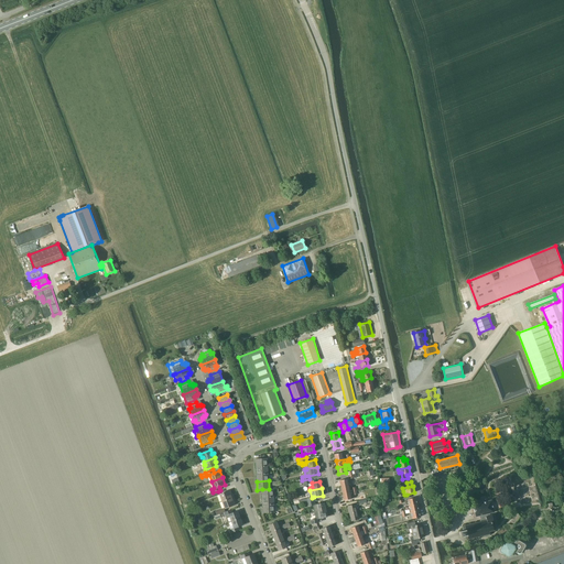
[(221,501),(232,497),(231,495),(232,494),(230,490),(219,495),(221,501)]
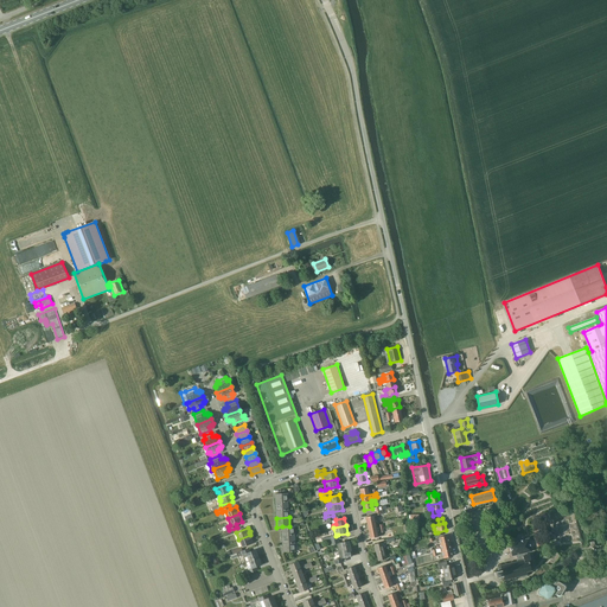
[(378,537),(377,534),(384,532),(383,529),(369,531),(370,538),(378,537)]
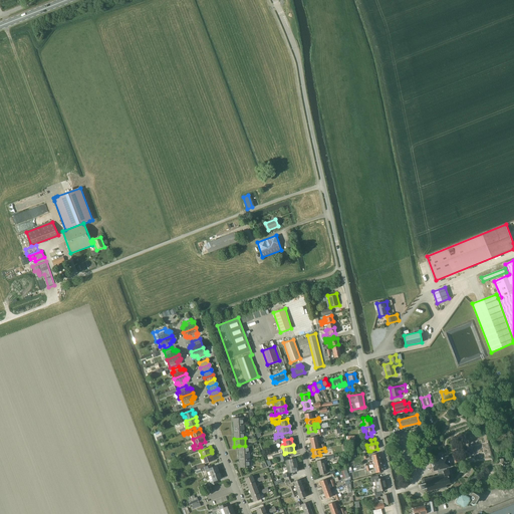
[(212,453),(202,457),(205,463),(215,459),(213,456),(212,453)]
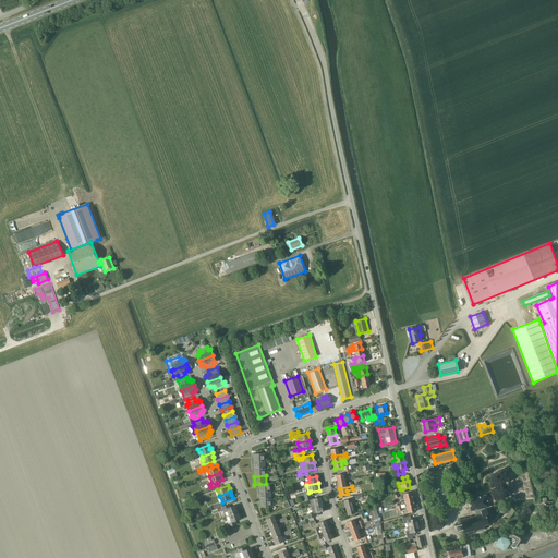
[(405,501),(413,499),(411,492),(403,494),(405,501)]
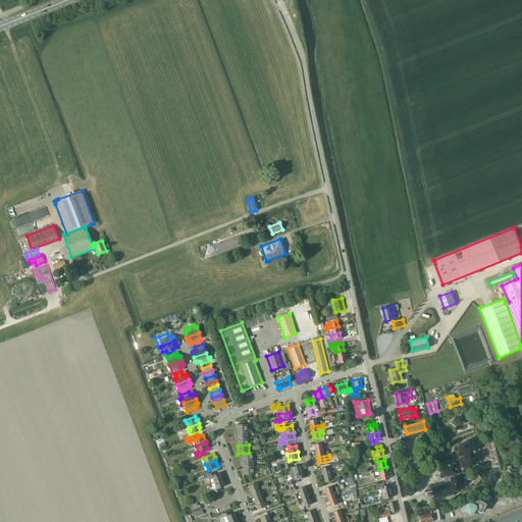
[(428,490),(426,491),(427,497),(432,496),(433,499),(448,496),(449,497),(454,496),(454,494),(454,493),(454,491),(458,491),(456,483),(457,483),(455,476),(454,476),(453,475),(457,474),(455,463),(436,467),(439,478),(447,476),(448,480),(445,481),(445,483),(430,486),(430,487),(429,487),(428,489),(428,490)]
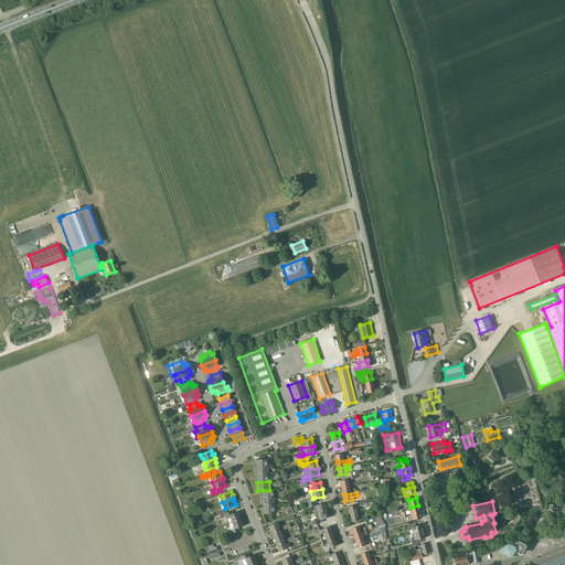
[(275,504),(263,505),(264,514),(275,513),(275,504)]
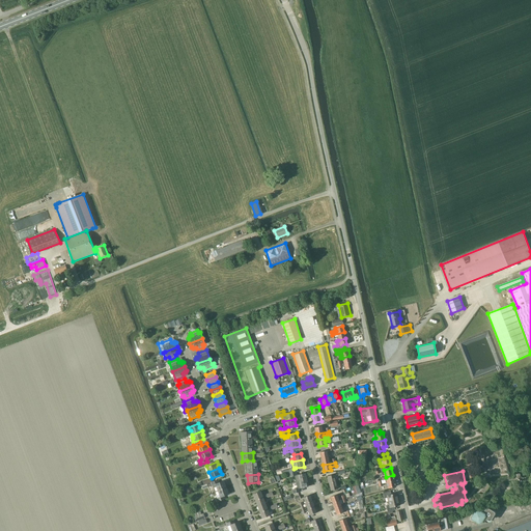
[(329,483),(337,481),(335,474),(327,476),(329,483)]
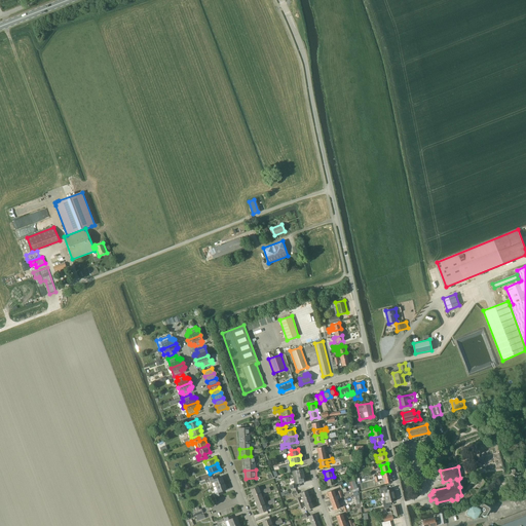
[(211,477),(209,478),(210,481),(211,483),(212,483),(214,482),(216,486),(224,483),(222,476),(217,478),(216,475),(211,477)]
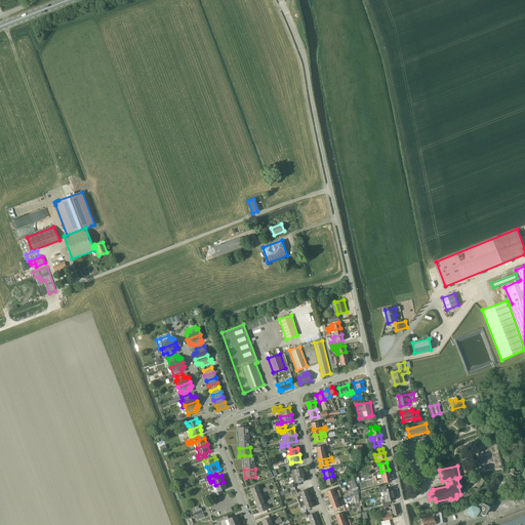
[(293,483),(296,483),(305,481),(304,475),(295,476),(292,477),(293,483)]
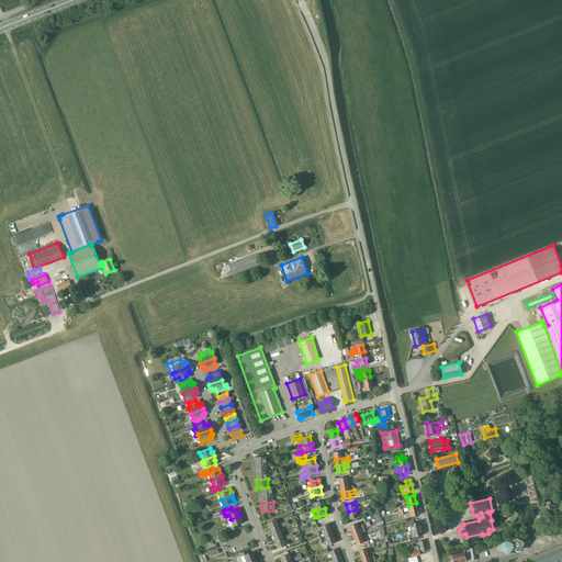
[(357,509),(348,512),(350,519),(358,517),(357,509)]
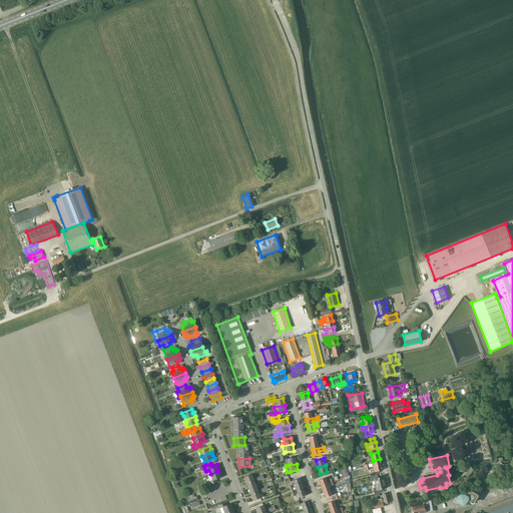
[(218,471),(210,474),(212,480),(208,482),(209,485),(217,482),(216,479),(221,477),(218,471)]
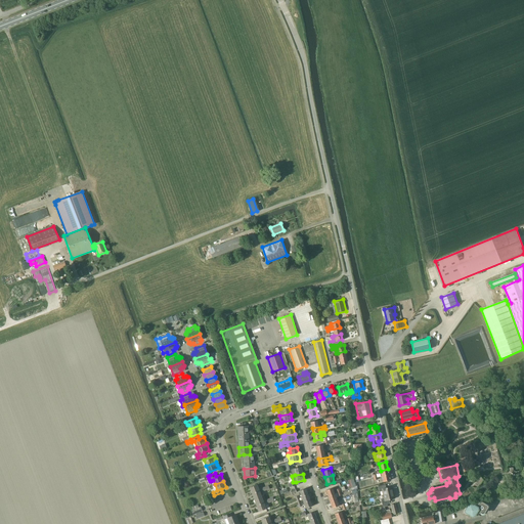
[(258,484),(250,487),(252,493),(260,490),(262,490),(261,487),(259,488),(258,484)]
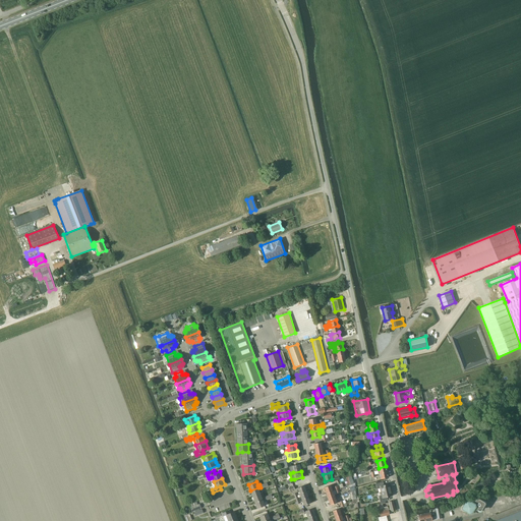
[(381,491),(391,489),(390,483),(384,484),(384,481),(375,483),(378,489),(380,488),(381,491)]
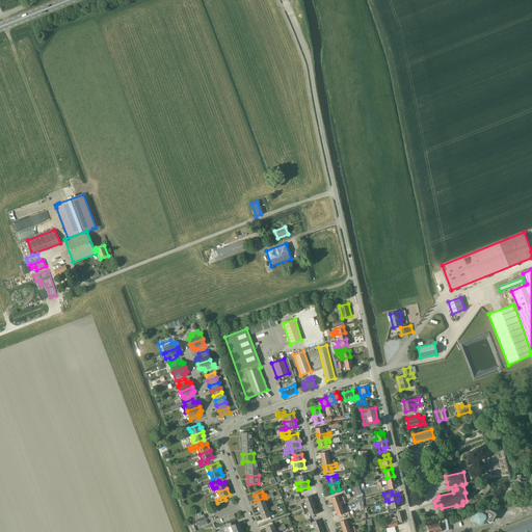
[(307,505),(313,503),(311,496),(303,499),(307,505)]
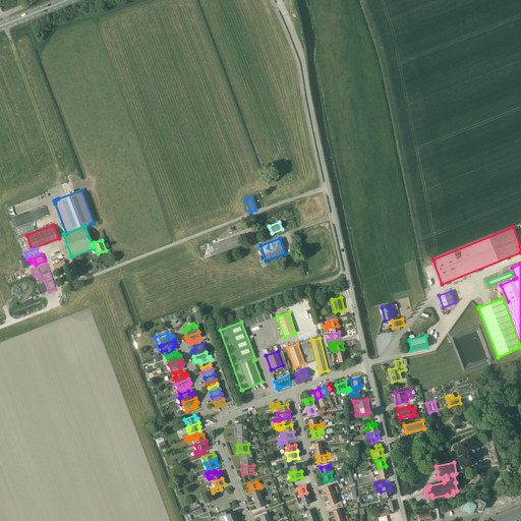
[(252,497),(261,494),(258,487),(250,490),(252,497)]
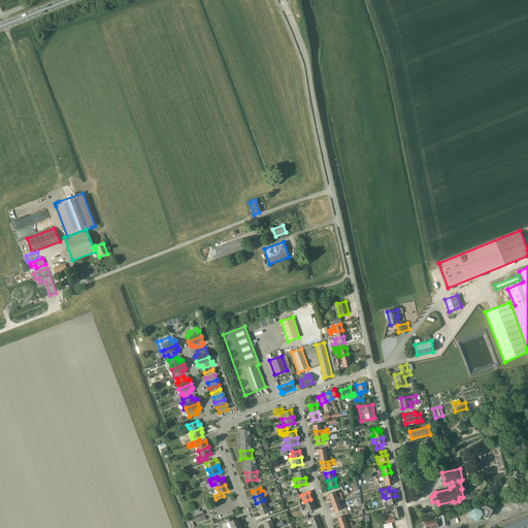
[(341,500),(344,499),(342,495),(339,497),(337,497),(331,500),(333,506),(339,503),(338,500),(340,500),(341,500)]
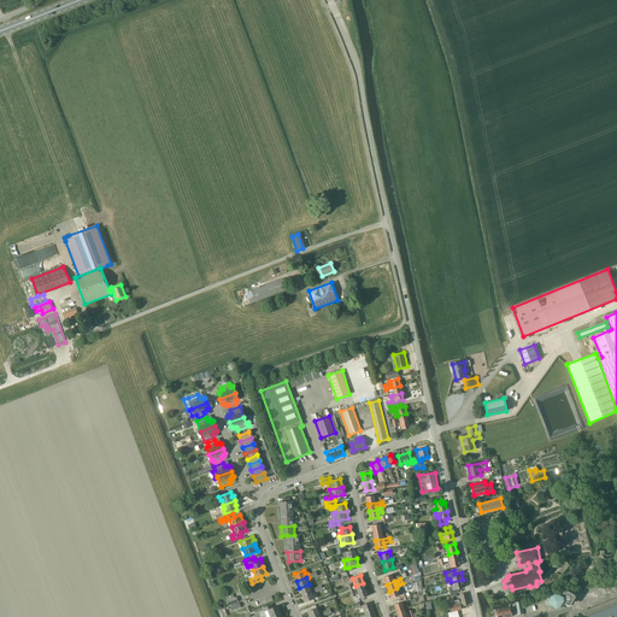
[(463,580),(451,582),(452,588),(448,588),(451,594),(459,593),(458,588),(465,587),(463,580)]
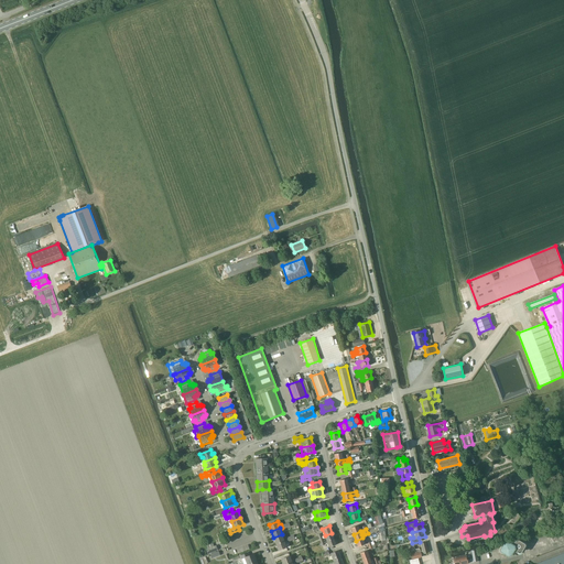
[(275,544),(284,541),(282,534),(273,538),(275,544)]
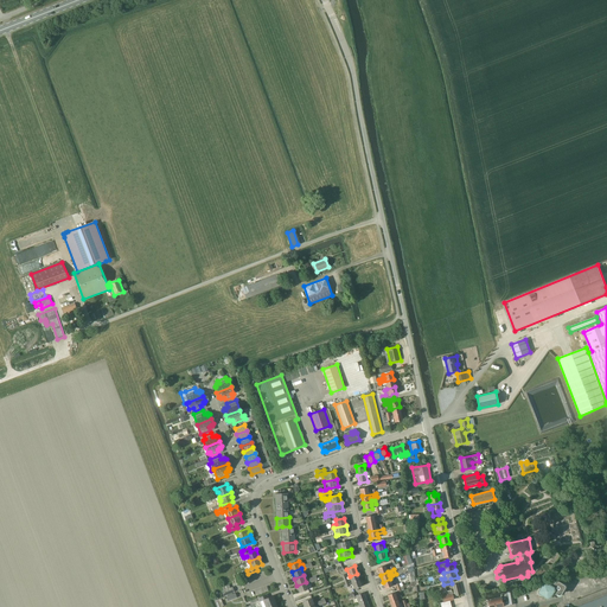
[(543,583),(538,592),(538,593),(547,599),(549,599),(551,595),(556,594),(558,595),(560,594),(564,587),(564,586),(557,581),(555,581),(554,583),(550,583),(549,585),(545,582),(543,583)]
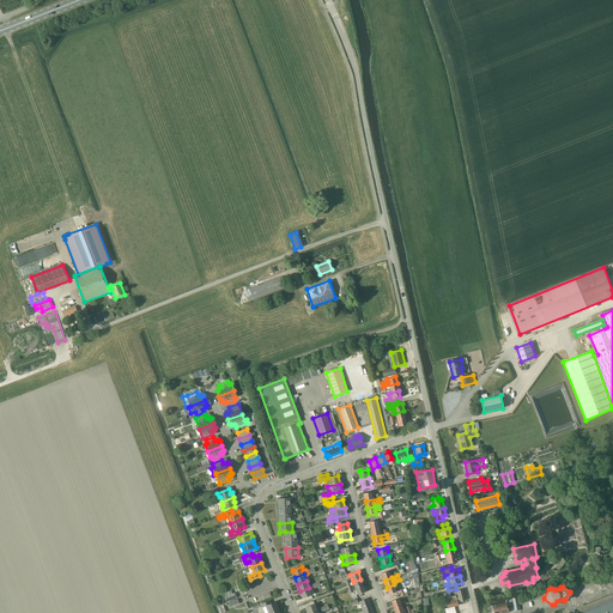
[(309,588),(299,592),(303,599),(311,595),(309,588)]
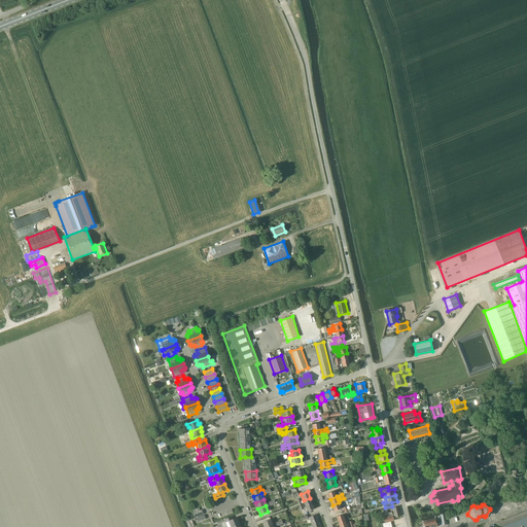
[(383,526),(391,526),(391,521),(394,521),(393,517),(395,516),(396,518),(400,517),(397,506),(393,507),(394,515),(392,515),(391,513),(388,514),(387,510),(384,511),(385,514),(384,515),(385,518),(384,518),(385,523),(383,524),(383,526)]
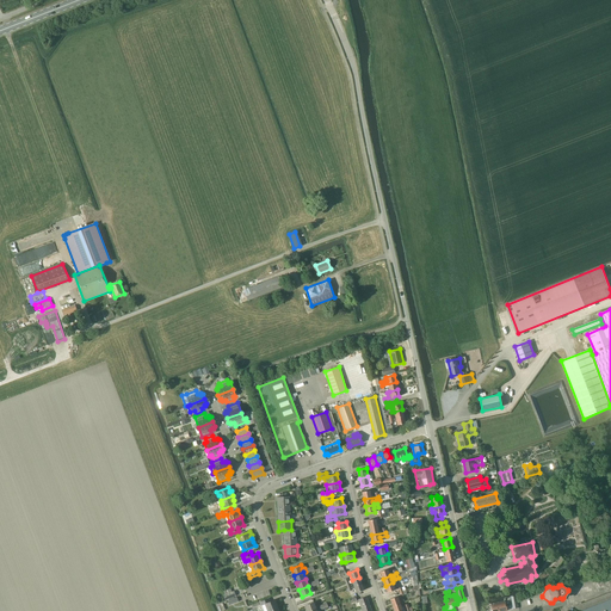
[(226,594),(223,594),(226,600),(236,596),(234,591),(232,592),(230,588),(224,591),(226,594)]
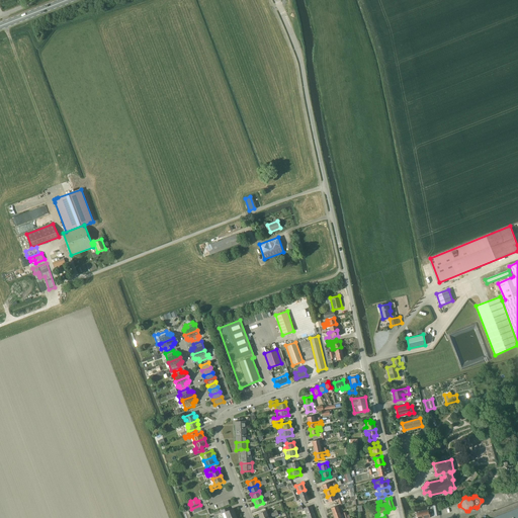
[(306,515),(314,512),(311,506),(304,508),(306,515)]
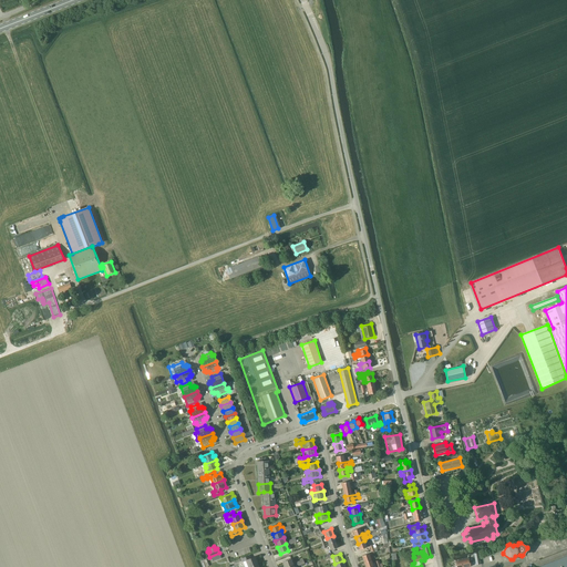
[(364,563),(372,559),(375,558),(374,556),(373,556),(371,557),(370,554),(362,556),(364,563)]
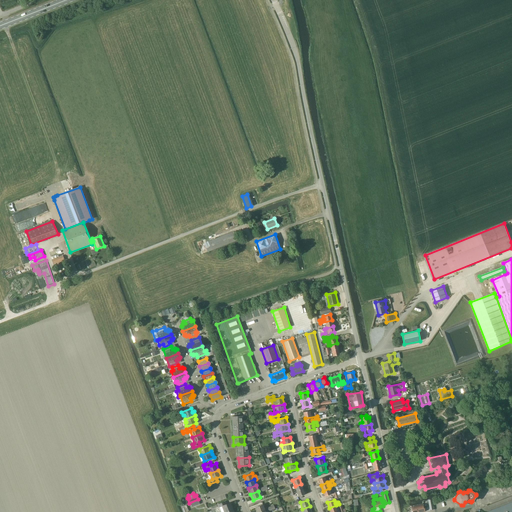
[(511,511),(511,501),(485,511),(511,511)]
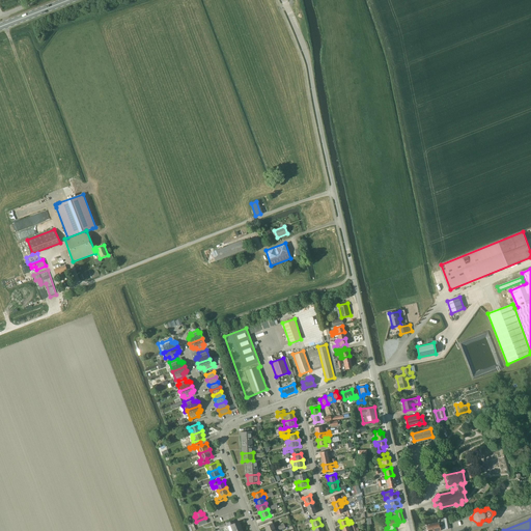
[(231,530),(232,530),(242,528),(239,521),(235,523),(234,522),(234,523),(233,521),(225,523),(226,527),(230,525),(231,530)]
